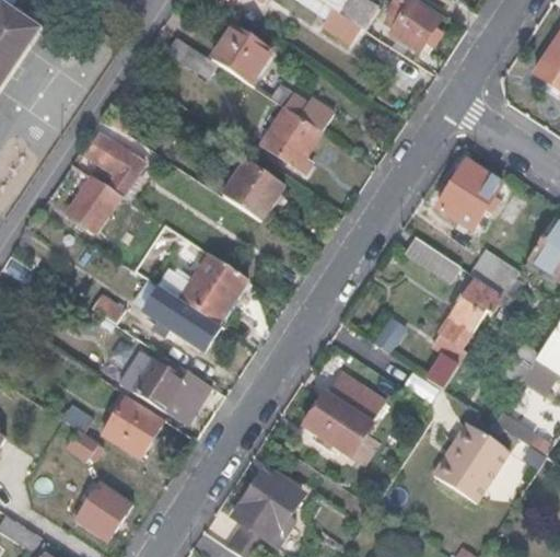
[(0,94),(44,28),(13,8),(19,0),(0,0),(0,94)]
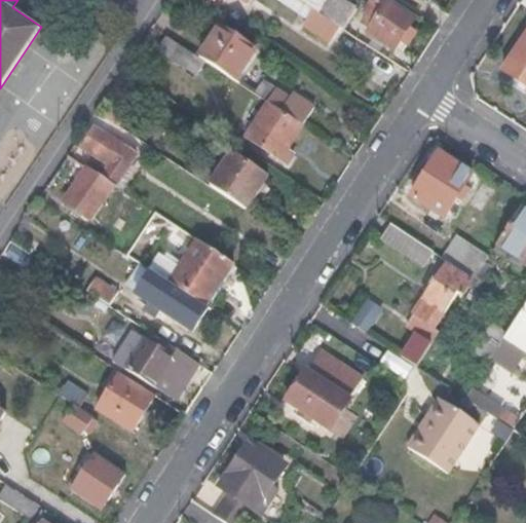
[(325,38),(335,23),(318,12),(310,6),(304,2),(301,0),(277,0),(304,17),(301,23),(325,38)]
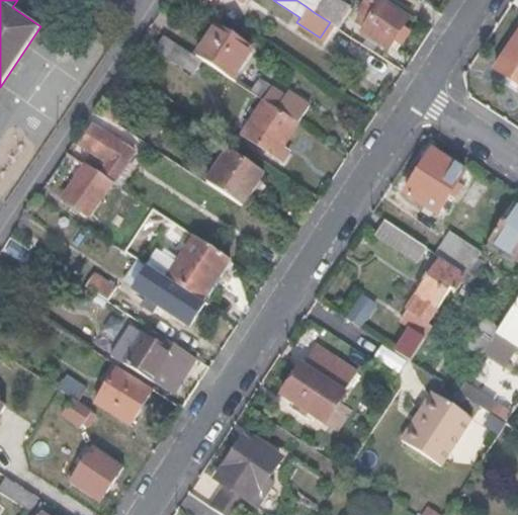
[(310,0),(306,6),(314,12),(321,0),(310,0)]
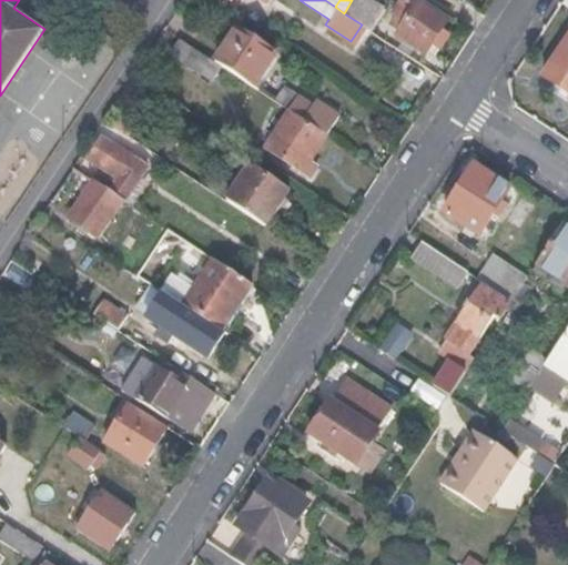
[(352,0),(344,13),(362,24),(368,29),(382,8),(369,0),(352,0)]
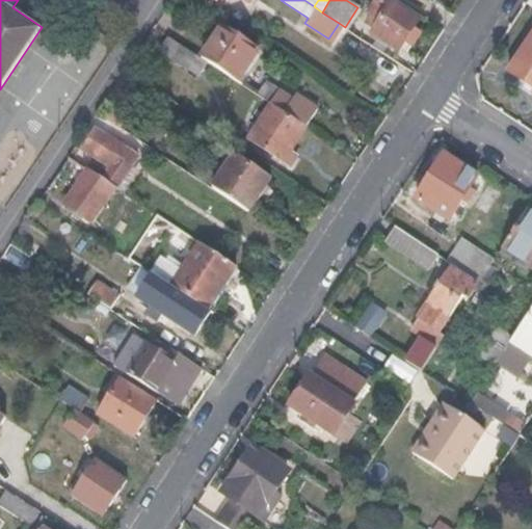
[(381,0),(386,3),(368,28),(397,48),(419,15),(396,0),(381,0)]
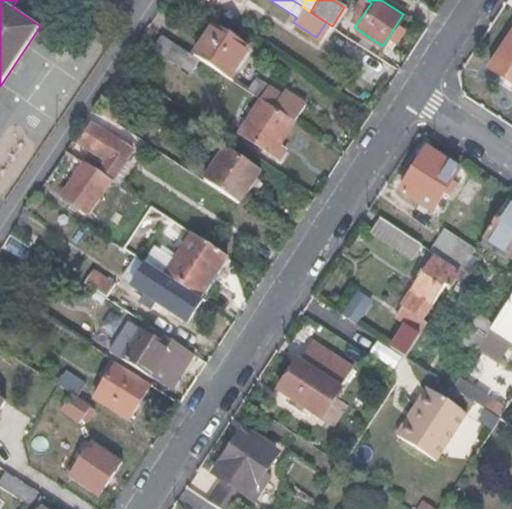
[(210,20),(190,51),(196,55),(224,73),(243,43),(210,20)]
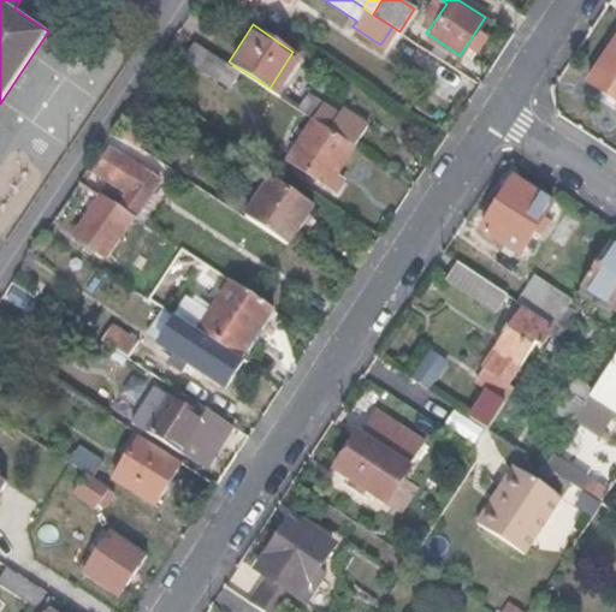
[(229,61),(190,36),(179,53),(224,84),(236,66),(229,61)]
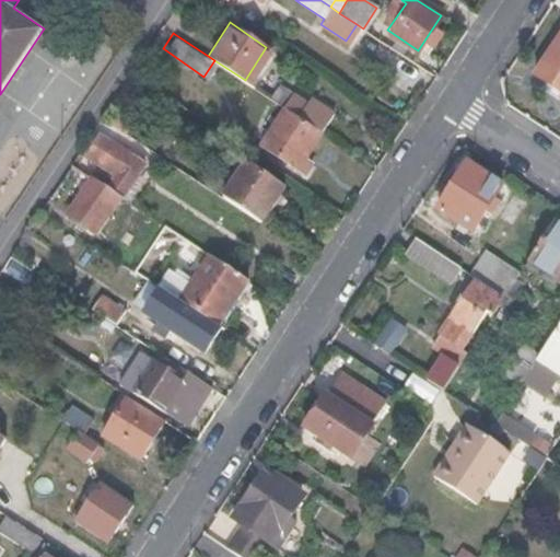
[(559,90),(559,35),(535,72),(559,90)]
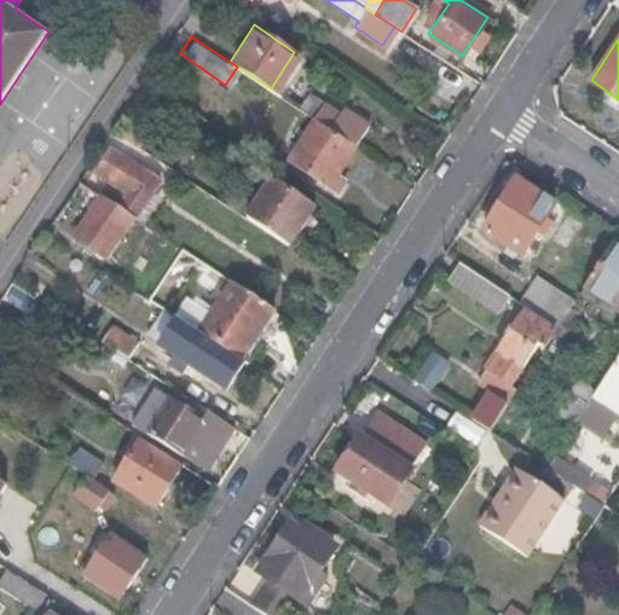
[(293,104),(314,117),(351,141),(364,121),(339,105),(336,109),(304,87),(293,104)]
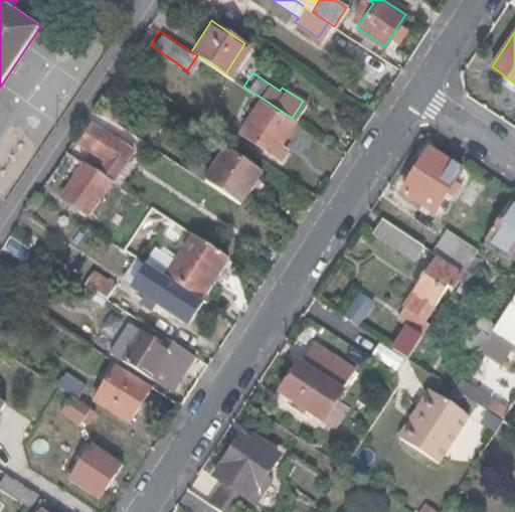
[(272,152),(294,120),(292,118),(262,98),(239,131),(272,152)]
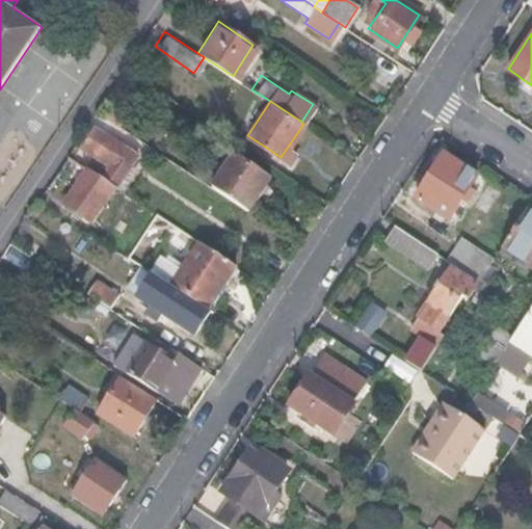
[(109,156),(96,175),(112,186),(127,163),(134,153),(91,123),(77,141),(91,152),(96,147),(109,156)]
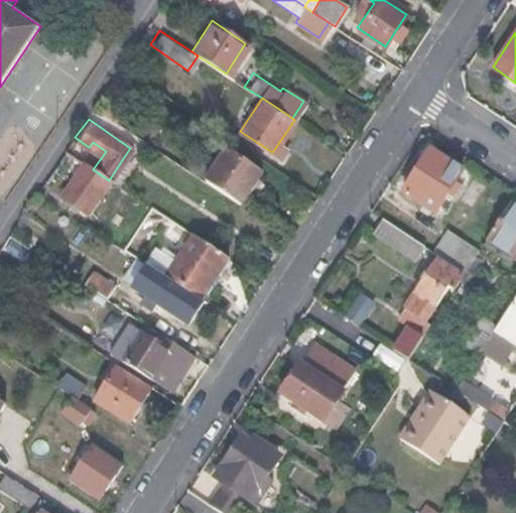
[(433,211),(462,167),(430,147),(403,191),(433,211)]
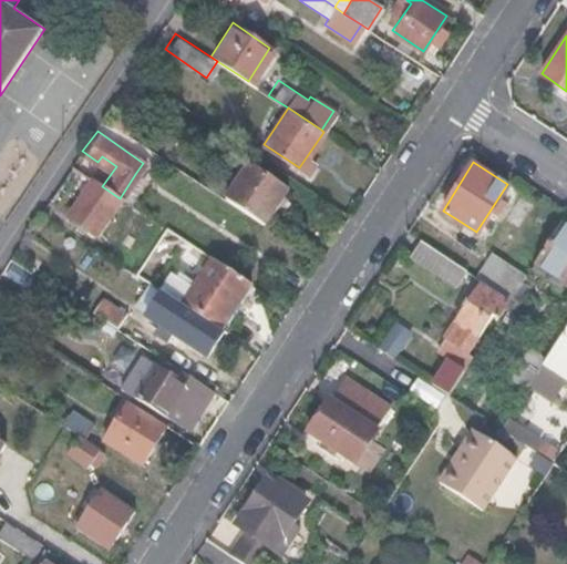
[(247,163),(223,198),(264,226),(287,190),(247,163)]
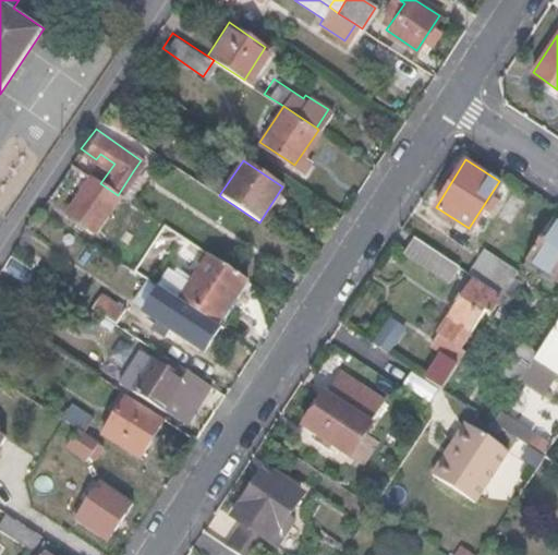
[(142,177),(133,171),(118,195),(125,200),(142,177)]
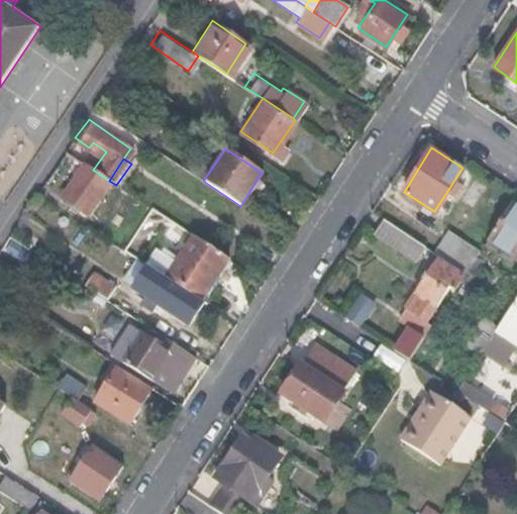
[(90,209),(109,181),(93,170),(80,161),(72,173),(61,189),(90,209)]
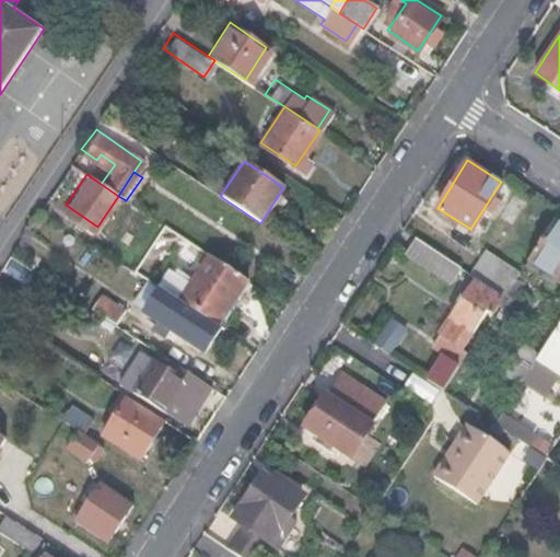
[(559,223),(552,219),(526,257),(559,279),(559,223)]
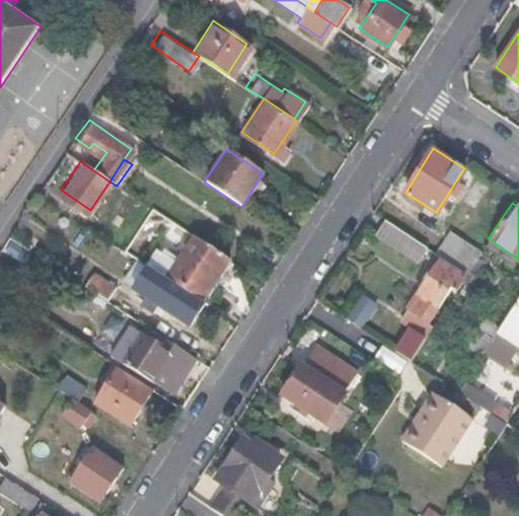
[(416,258),(427,242),(383,214),(375,229),(387,237),(416,258)]
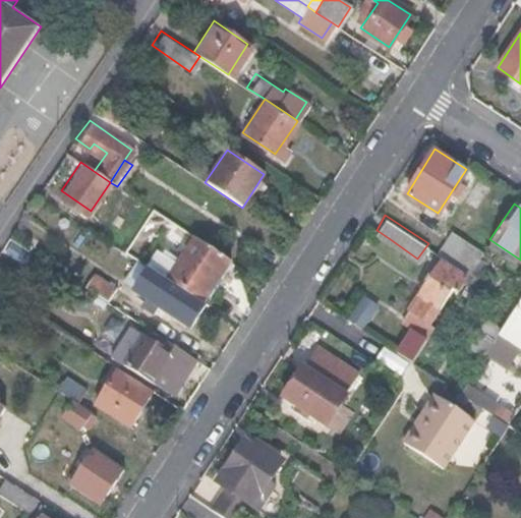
[(469,270),(470,269),(483,247),(461,233),(448,255),(469,270)]
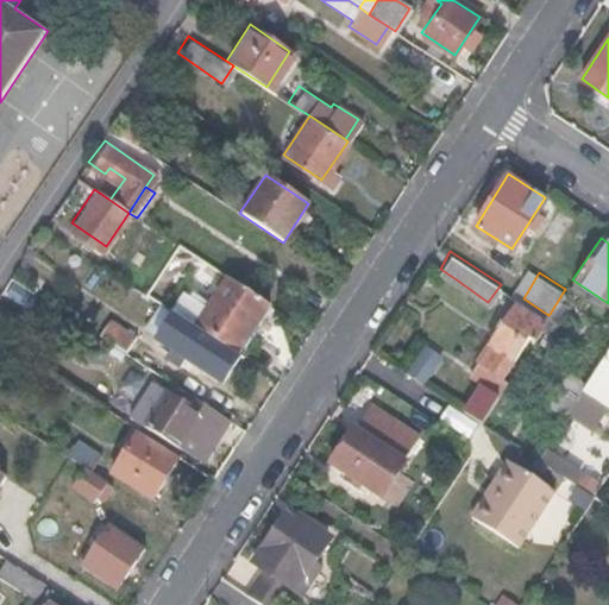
[(211,312),(199,329),(234,353),(267,303),(232,281),(211,312)]
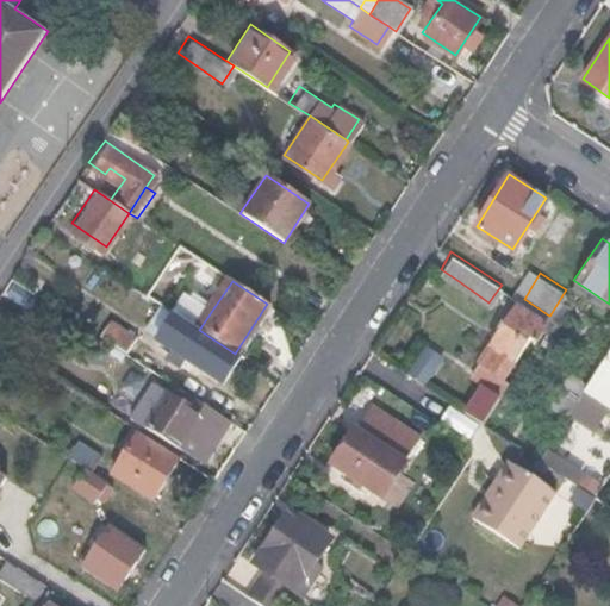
[(580,299),(566,289),(551,314),(559,320),(571,303),(576,306),(580,299)]
